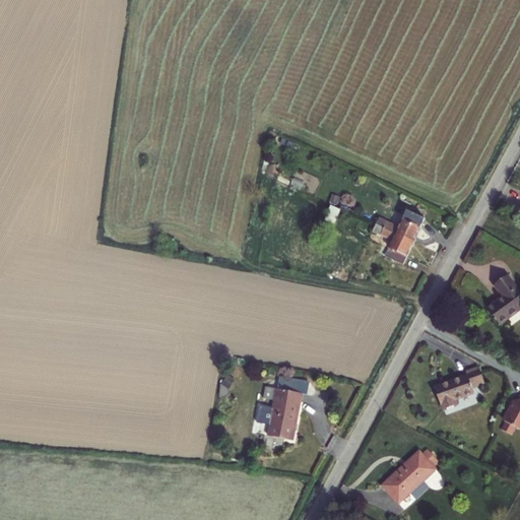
[(291,185),(303,188),(307,175),(296,172),(291,185)]
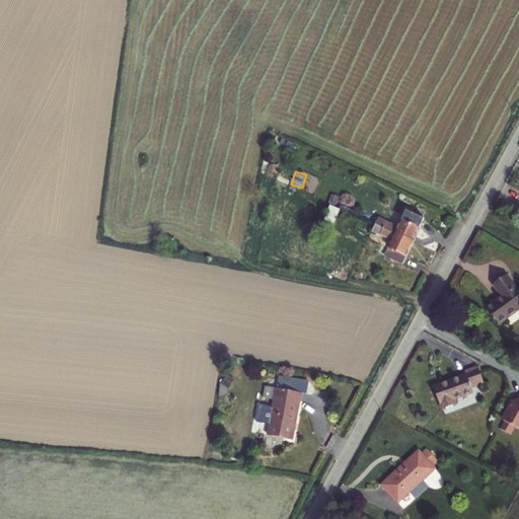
[(338,209),(330,206),(324,220),(331,223),(338,209)]
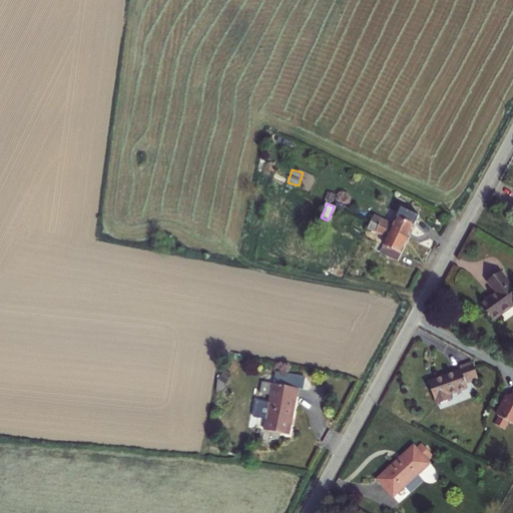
[(401,235),(409,239),(419,216),(401,208),(393,224),(374,215),(371,222),(400,236),(401,235)]
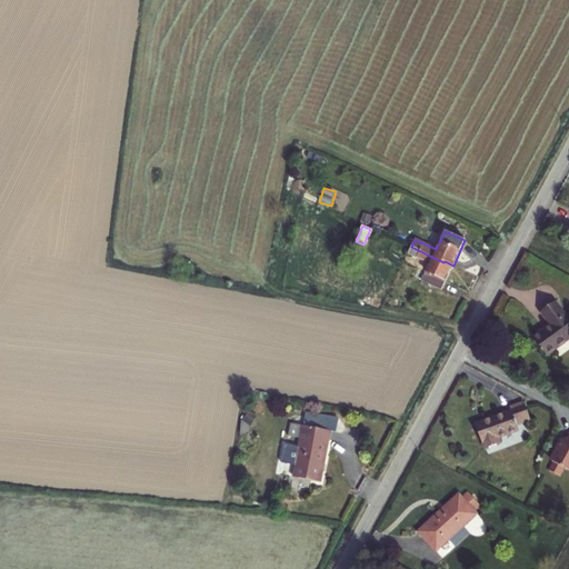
[(441,290),(453,266),(445,261),(443,262),(411,247),(408,253),(429,263),(421,281),(441,290)]
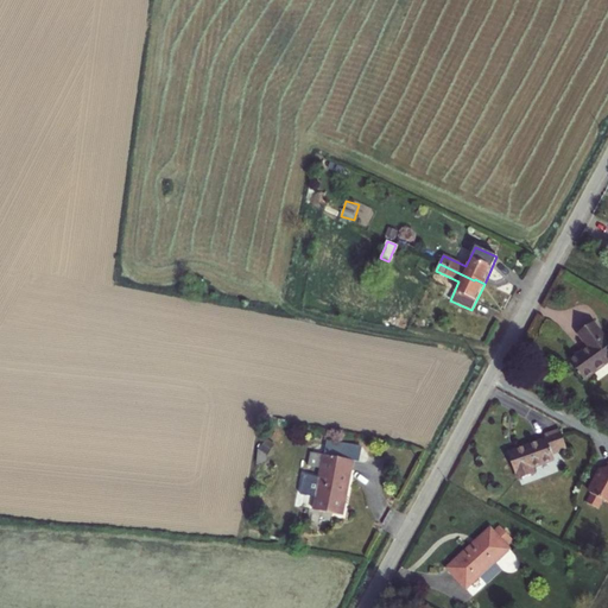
[(583,380),(607,361),(607,343),(593,323),(577,334),(588,348),(570,361),(583,380)]
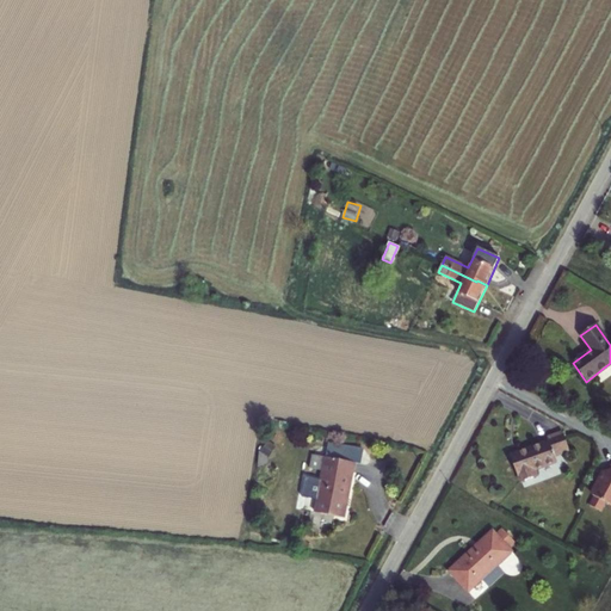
[(549,442),(512,456),(522,482),(536,476),(534,470),(556,462),(554,455),(568,449),(562,432),(547,437),(549,442)]
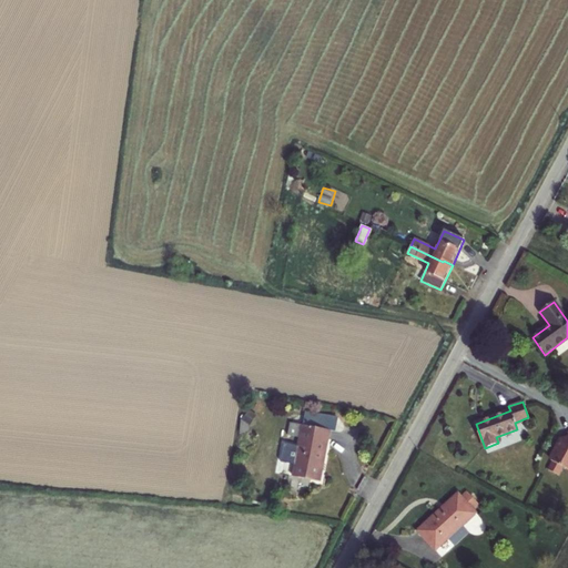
[(249,413),(239,428),(245,433),(255,417),(249,413)]
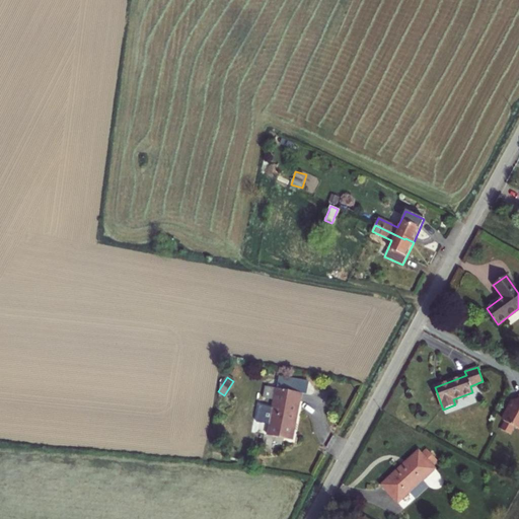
[(295,421),(301,392),(276,388),(268,435),(290,439),(293,421),(295,421)]
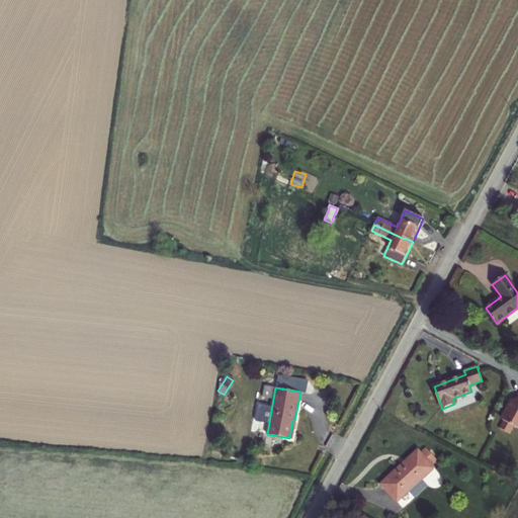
[(517,397),(517,400),(513,402),(502,421),(504,421),(500,429),(509,434),(513,427),(517,429),(517,395),(517,397)]
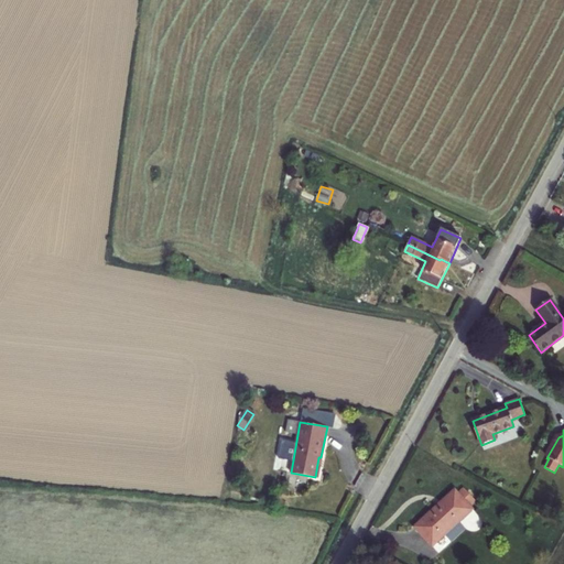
[(458,522),(473,510),(469,506),(475,500),(464,488),(457,494),(454,490),(414,528),(432,546),(445,535),(451,542),(465,529),(458,522)]
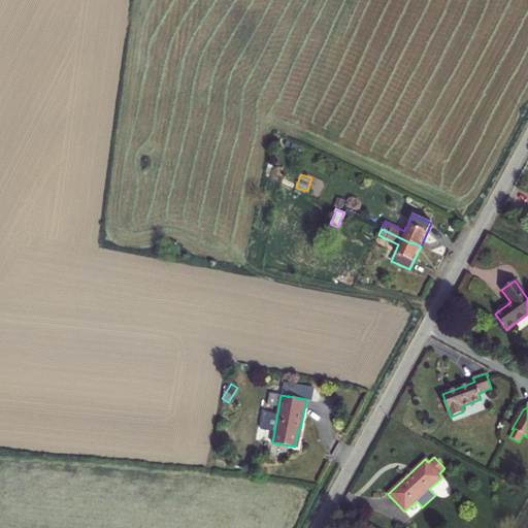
All buildings are outlined.
